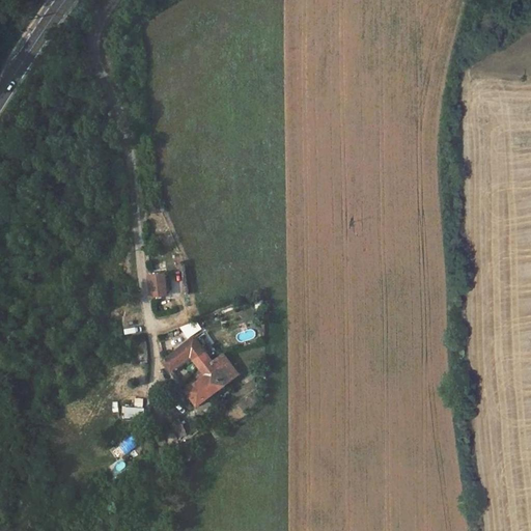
[(167,283),(166,274),(151,275),(154,297),(168,296),(167,288),(167,283)]
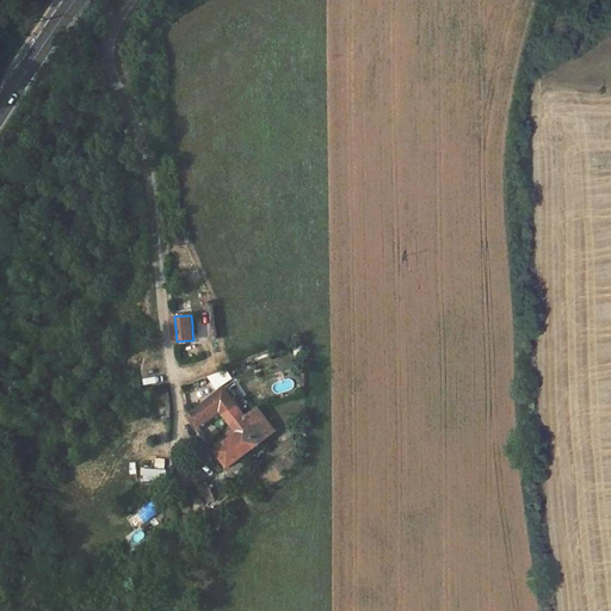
[(215,390),(233,377),(224,365),(207,378),(215,390)]
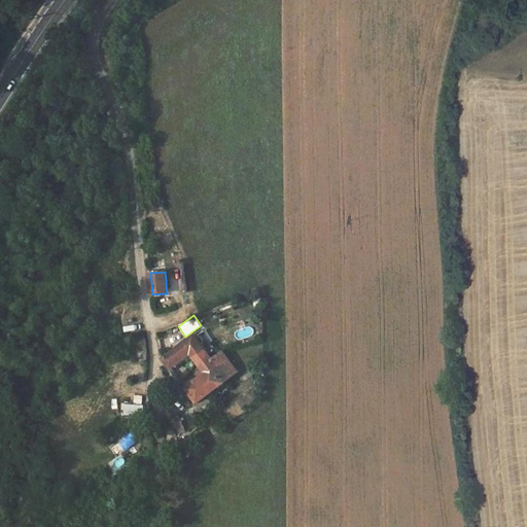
[(208,354),(194,335),(164,357),(170,366),(173,365),(189,352),(192,355),(198,362),(208,354)]
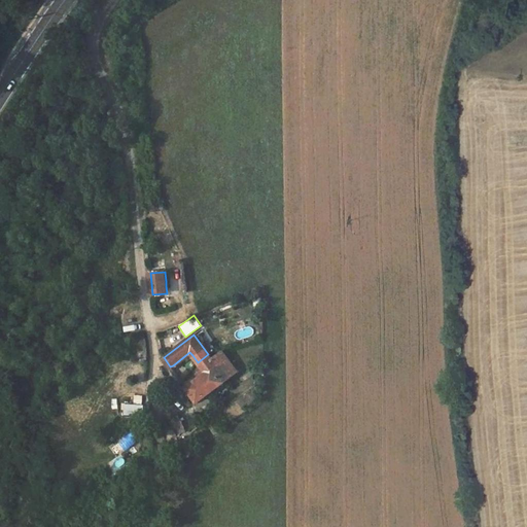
[(196,401),(237,371),(221,351),(211,358),(208,354),(198,362),(202,369),(205,373),(199,377),(184,387),(187,390),(196,401)]
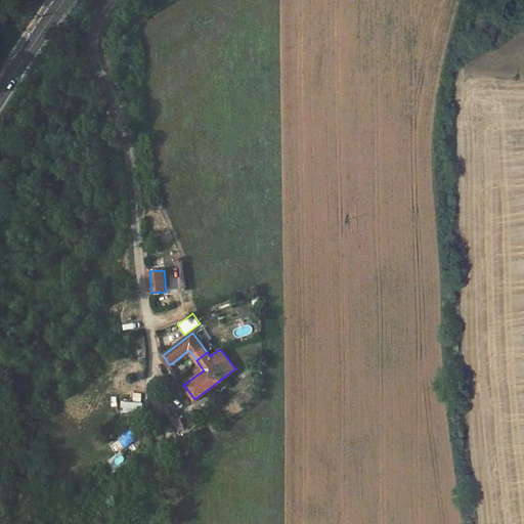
[(174,365),(191,353),(188,350),(172,363),(174,365)]
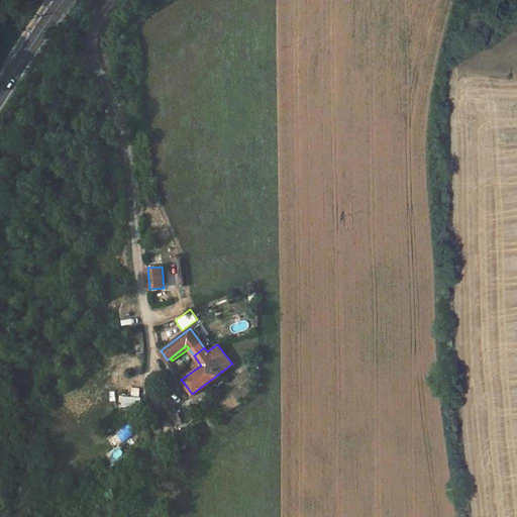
[(172,360),(170,358),(167,359),(174,369),(176,368),(172,360)]
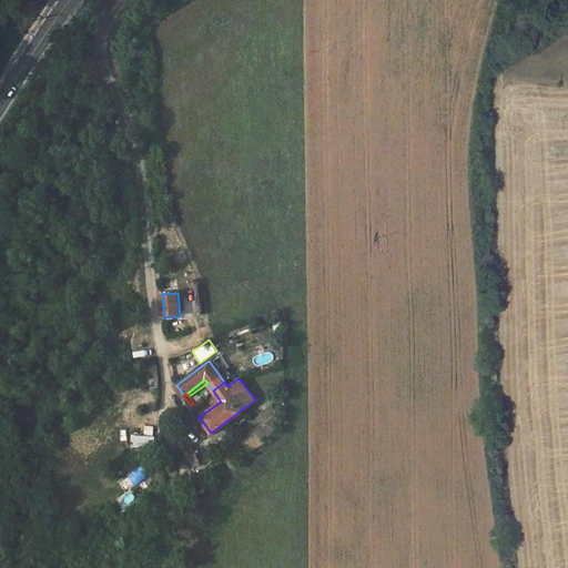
[(211,433),(202,421),(198,423),(208,436),(211,433)]
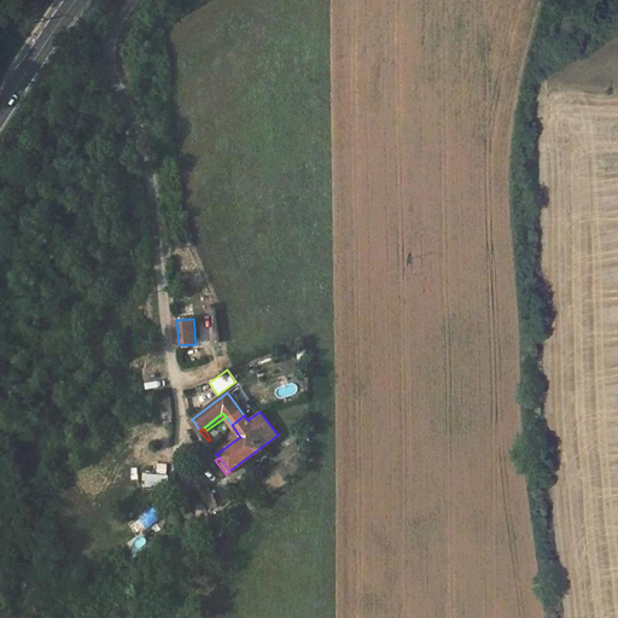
[(167,472),(168,462),(157,461),(156,471),(167,472)]
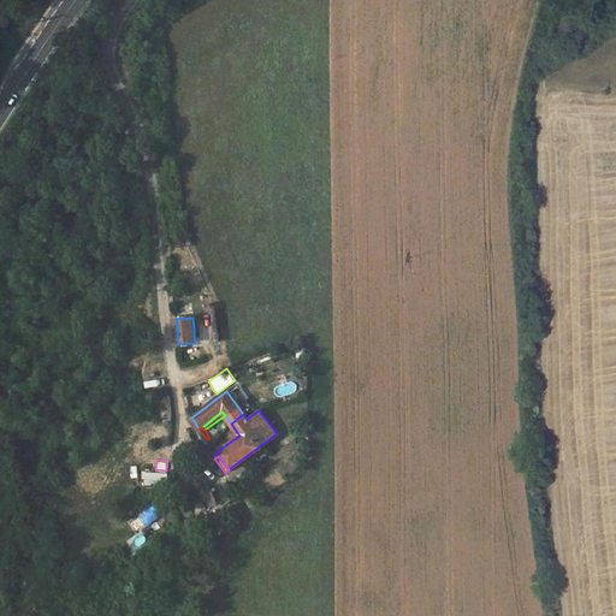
[(166,485),(166,473),(146,472),(146,484),(166,485)]
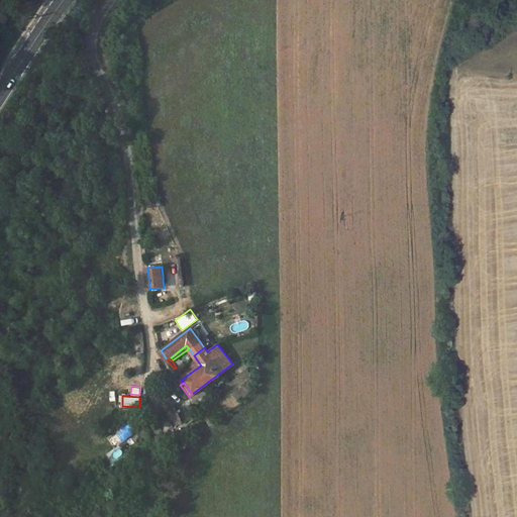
[(183,423),(175,407),(167,413),(173,428),(179,425),(183,423)]
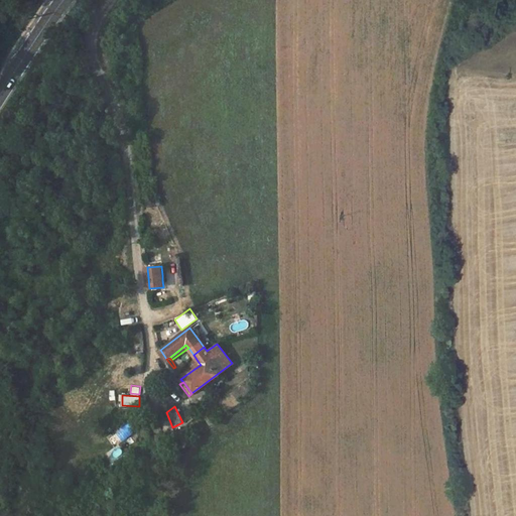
[(100,415),(100,407),(91,407),(91,410),(92,415),(91,415),(91,422),(100,421),(100,415)]
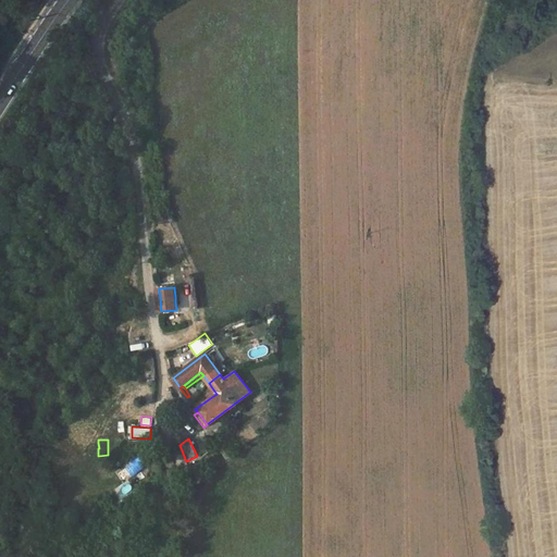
[(140,456),(121,469),(127,479),(147,466),(140,456)]
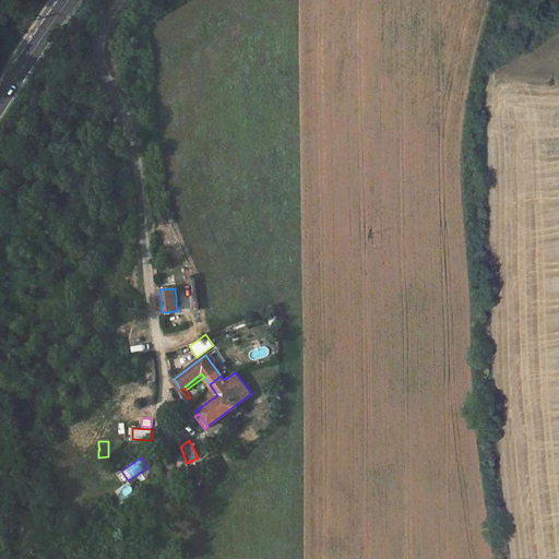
[(205,480),(202,475),(194,479),(199,485),(205,480)]
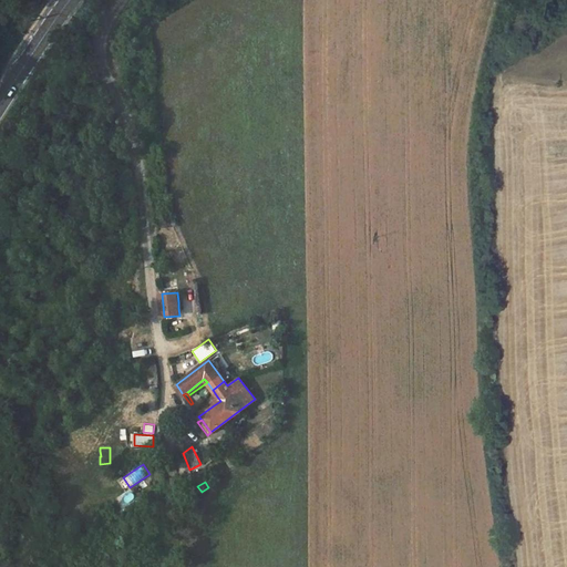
[(120,501),(127,506),(135,495),(127,490),(120,501)]
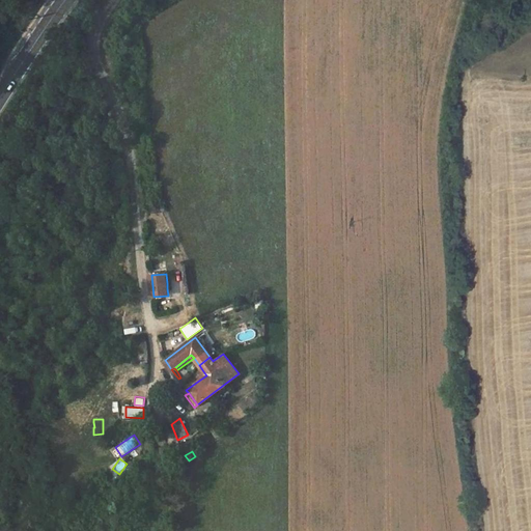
[(171,474),(187,463),(185,459),(170,470),(171,474)]
